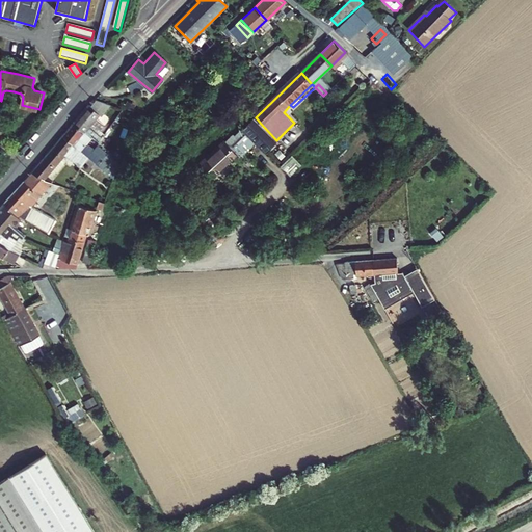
[(86,130),(90,133),(94,129),(98,132),(104,124),(97,117),(110,105),(95,101),(90,106),(89,105),(83,113),(76,122),(85,131),(86,130)]
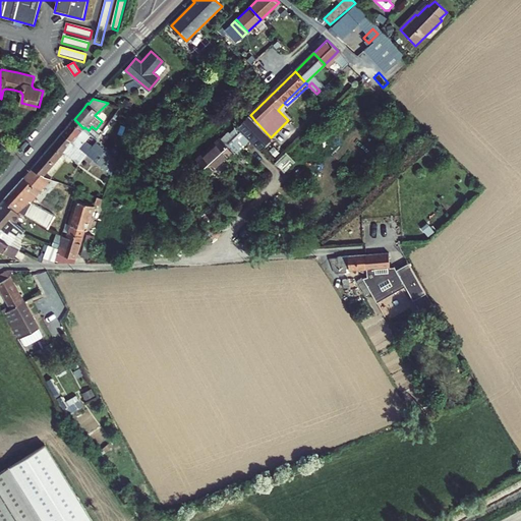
[(255,121),(251,116),(240,127),(259,148),(271,137),(255,121)]
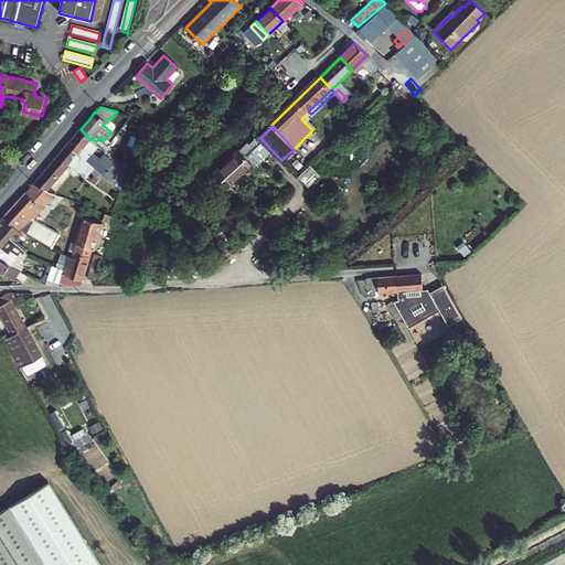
[(121,189),(124,183),(89,153),(94,149),(92,147),(96,141),(92,138),(91,139),(81,129),(67,144),(102,172),(121,189)]
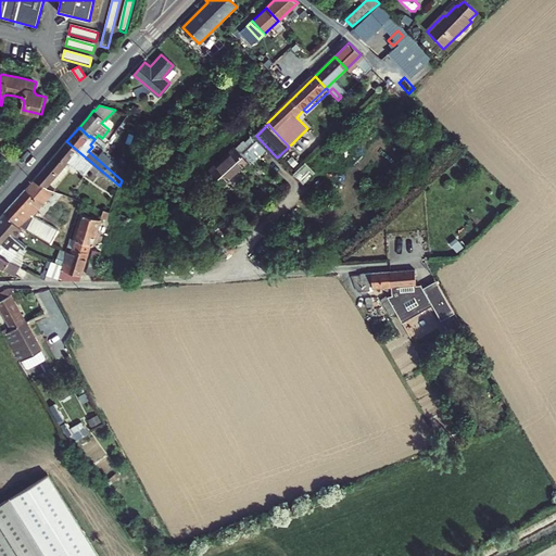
[(100,169),(66,141),(33,180),(46,186),(68,160),(84,173),(88,167),(96,174),(100,169)]
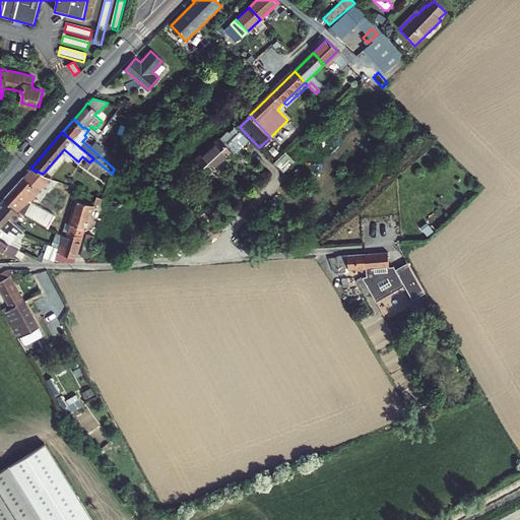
[(226,133),(197,160),(208,173),(238,144),(226,133)]
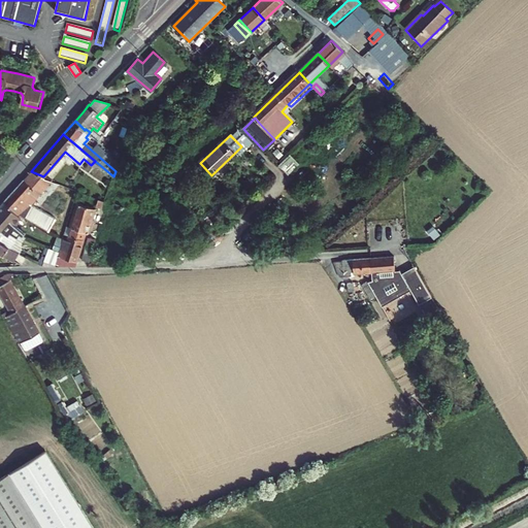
[(4,201),(14,210),(25,216),(48,230),(56,219),(30,204),(43,189),(51,180),(35,175),(30,173),(25,178),(4,201)]
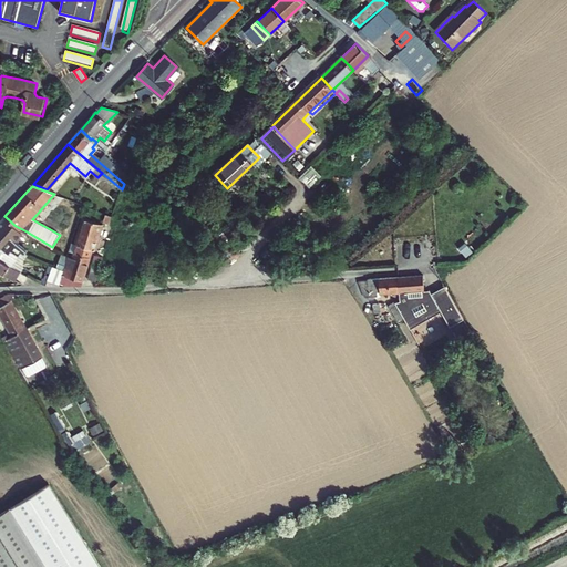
[(114,217),(101,213),(100,218),(103,219),(102,222),(112,225),(114,217)]
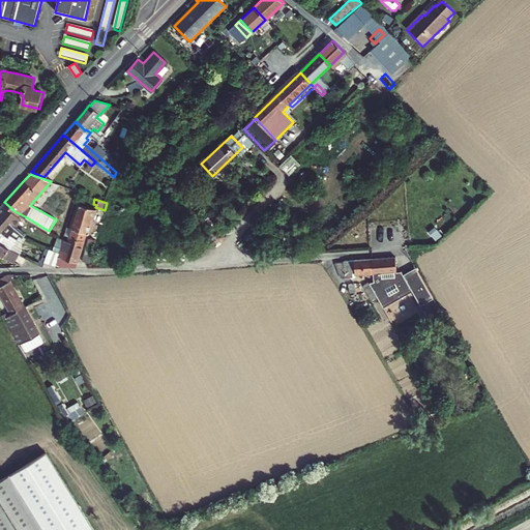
[(4,202),(0,206),(0,228),(4,232),(9,234),(11,231),(25,216),(15,211),(4,202)]
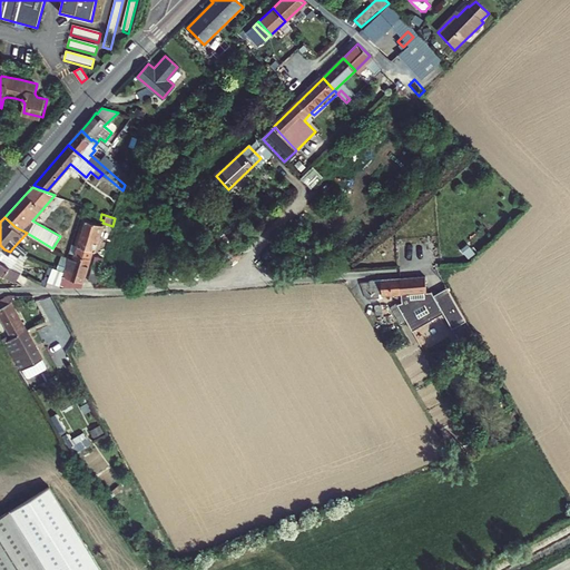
[(79,234),(98,241),(102,226),(84,219),(79,234)]
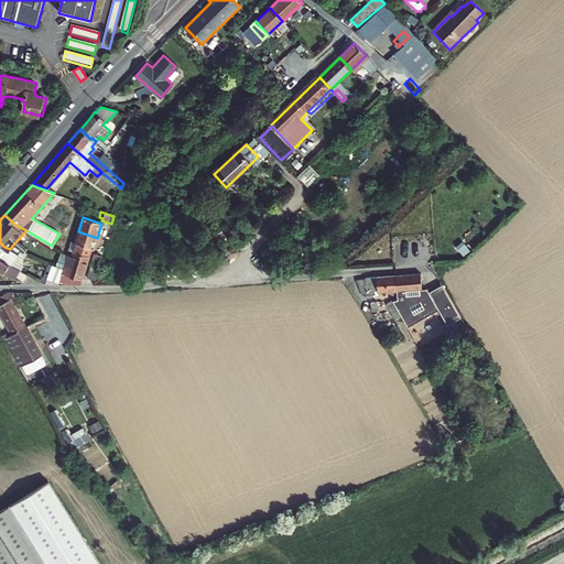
[(97,238),(78,231),(75,242),(77,243),(75,252),(89,257),(91,248),(94,249),(96,245),(97,238)]
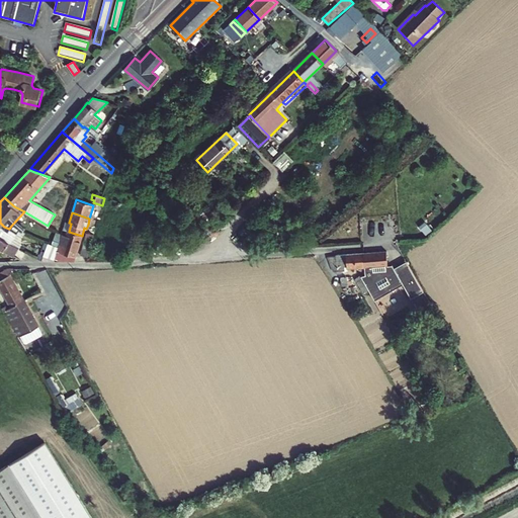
[(0,223),(0,237),(4,239),(15,227),(11,226),(9,229),(4,227),(0,223)]
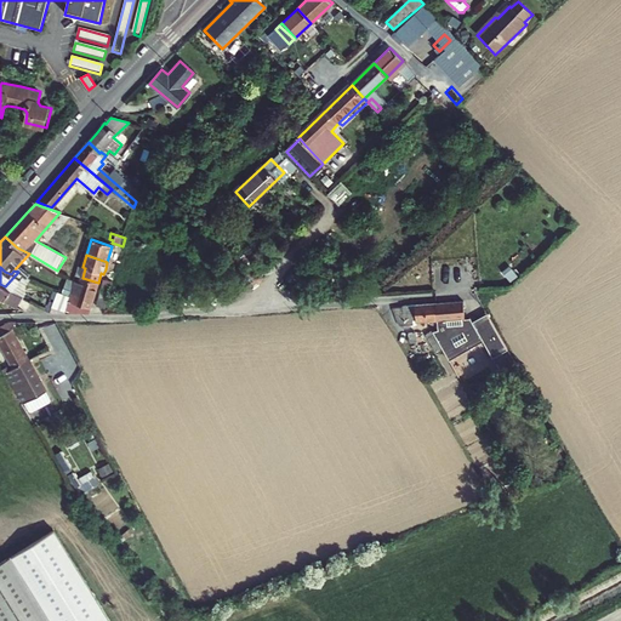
[(75,281),(70,296),(67,312),(66,313),(89,313),(98,283),(83,278),(81,283),(75,281)]
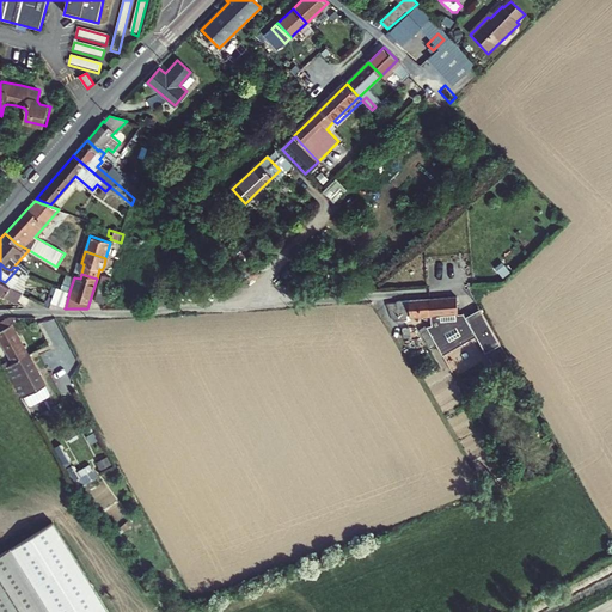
[(0,292),(26,307),(31,298),(5,282),(0,280),(0,292)]
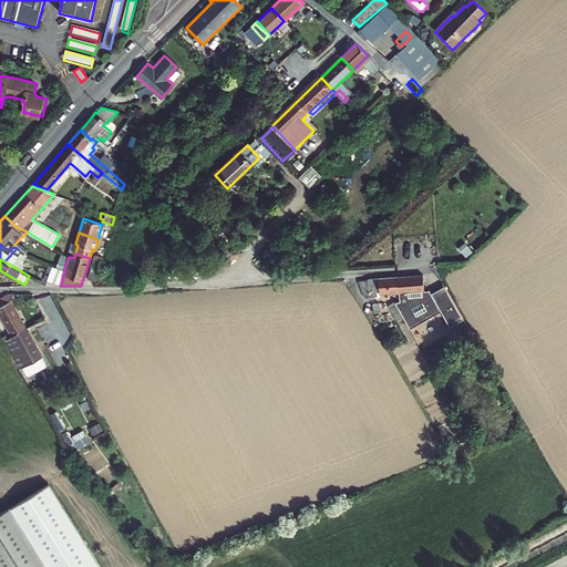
[(165,261),(154,272),(160,278),(171,266),(165,261)]
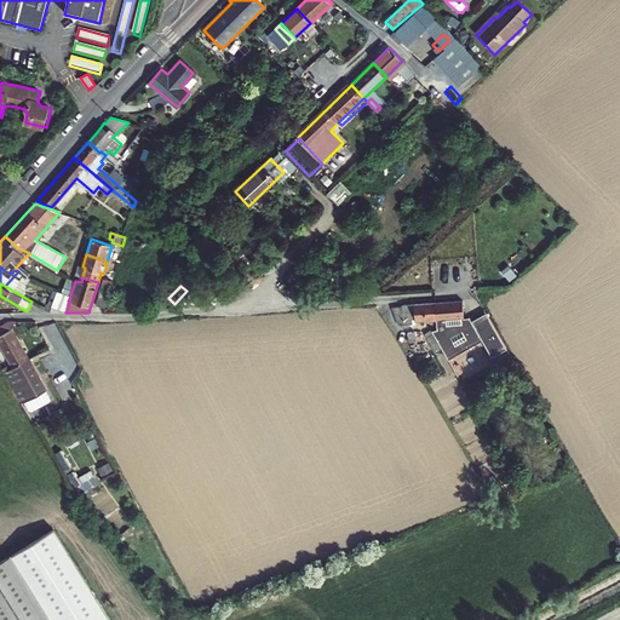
[(105,306),(110,291),(102,288),(97,304),(105,306)]
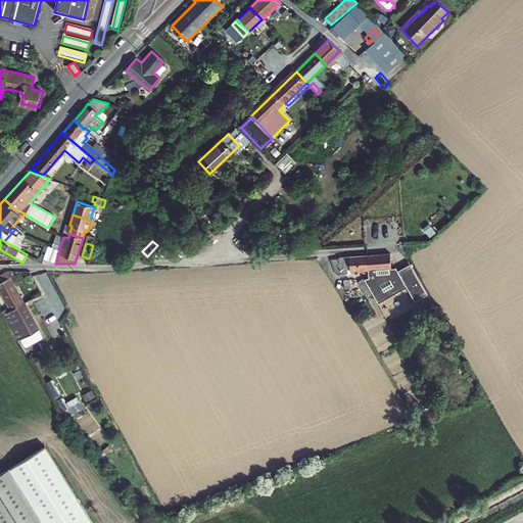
[(56,263),(59,249),(49,245),(45,258),(56,263)]
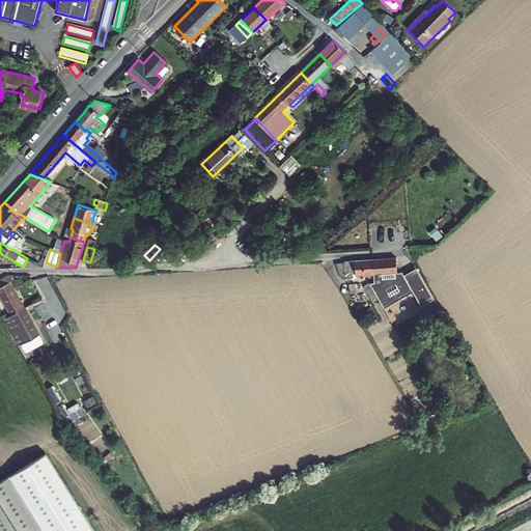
[(372,259),(373,274),(373,282),(369,284),(376,299),(383,308),(411,292),(420,308),(434,301),(420,278),(416,270),(403,277),(401,273),(396,274),(396,258),(372,259)]
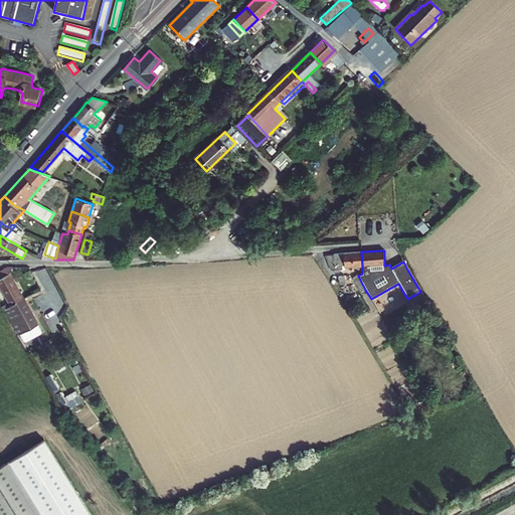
[(361,251),(335,252),(335,254),(327,255),(333,270),(343,269),(343,268),(362,266),(361,251)]
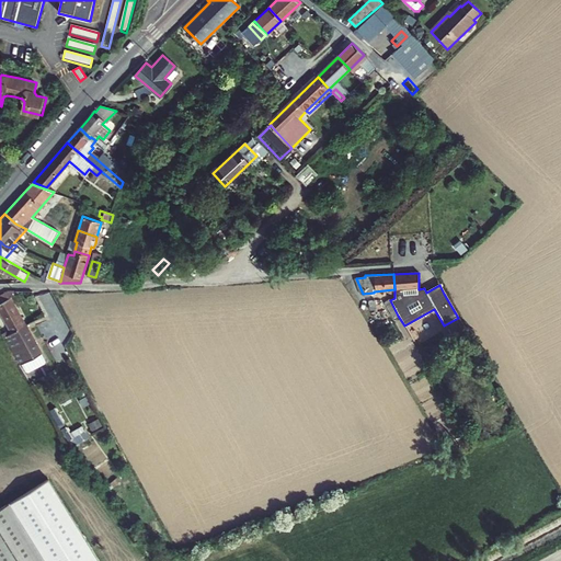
[(26,324),(8,292),(0,295),(0,309),(9,325),(13,332),(26,324)]
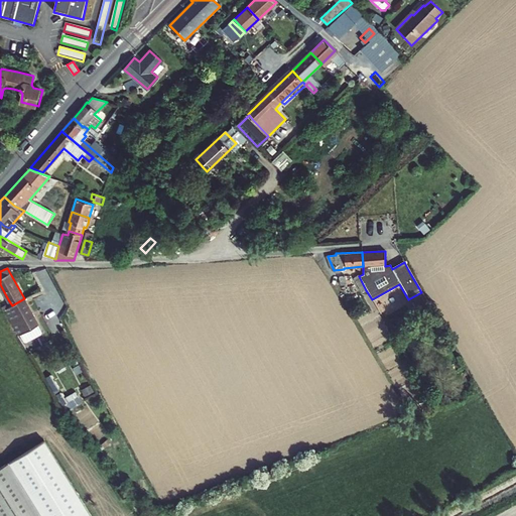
[(359,276),(354,279),(362,292),(366,290),(359,276)]
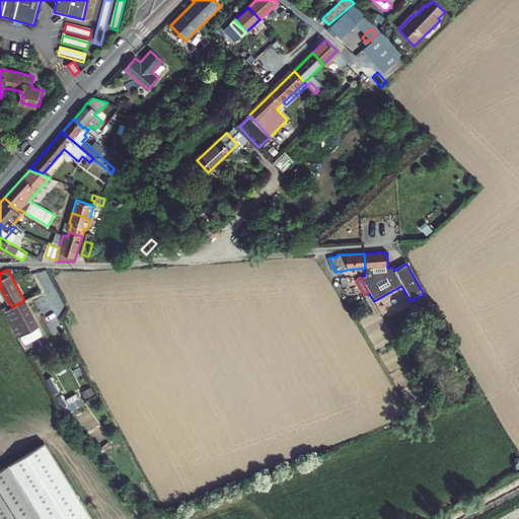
[(12,307),(6,310),(21,337),(40,326),(24,300),(12,307)]
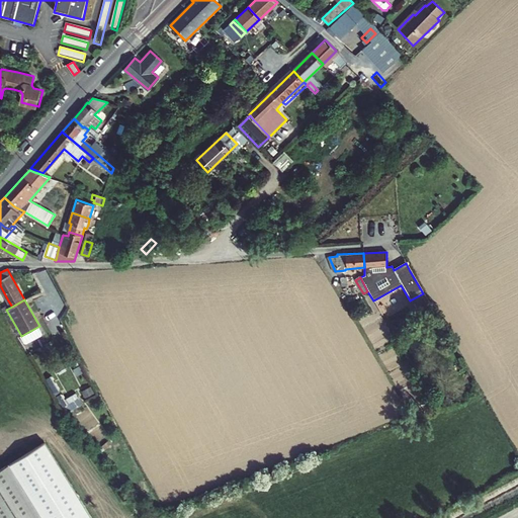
[(12,307),(8,300),(0,305),(4,311),(6,310),(12,307)]
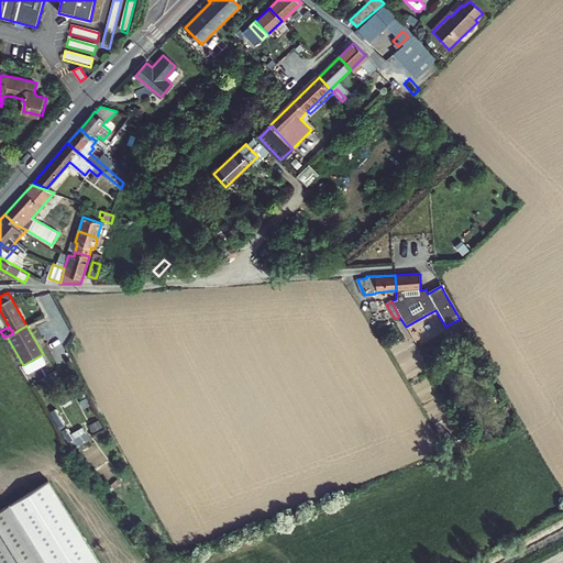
[(57,562),(24,503),(0,516),(0,562),(57,562)]
